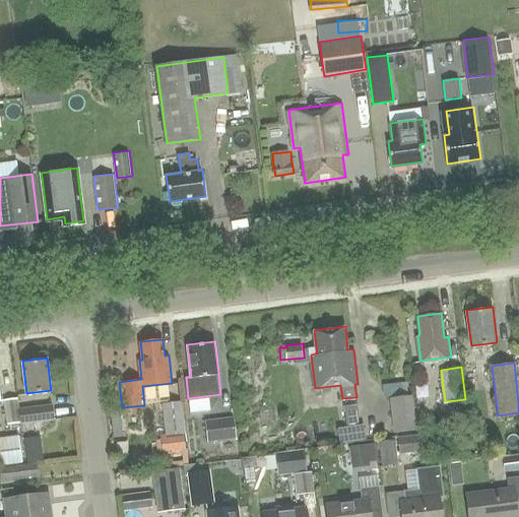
[(393,432),(416,430),(412,395),(390,397),(393,432)]
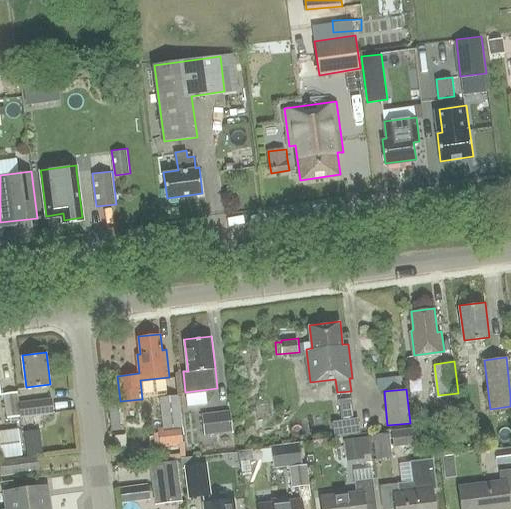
[(21,415),(18,392),(5,393),(8,417),(21,415)]
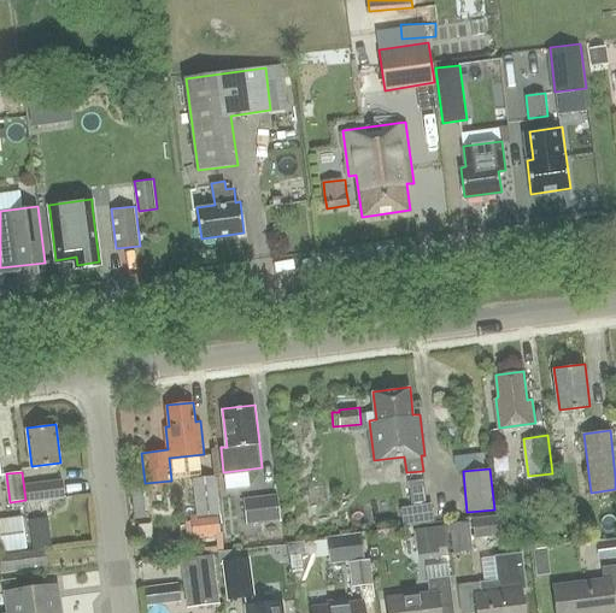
[(192,476),(198,517),(200,516),(201,525),(221,523),(220,513),(222,513),(216,472),(192,476)]
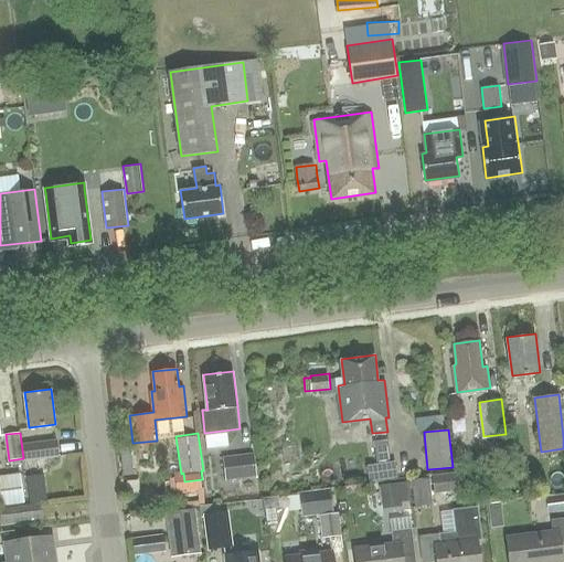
[(59,438),(36,442),(38,457),(60,455),(59,438)]
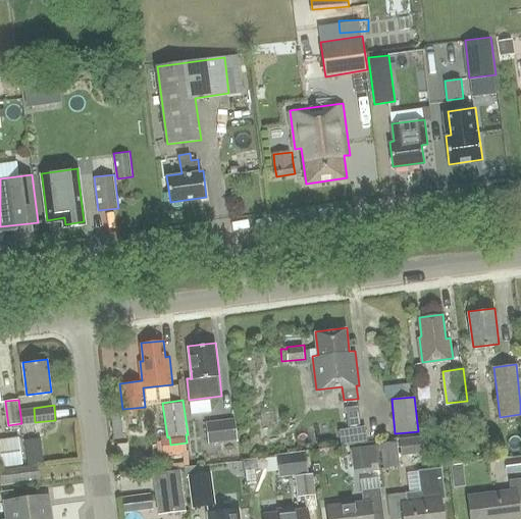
[(236,417),(206,420),(208,443),(238,438),(236,417)]
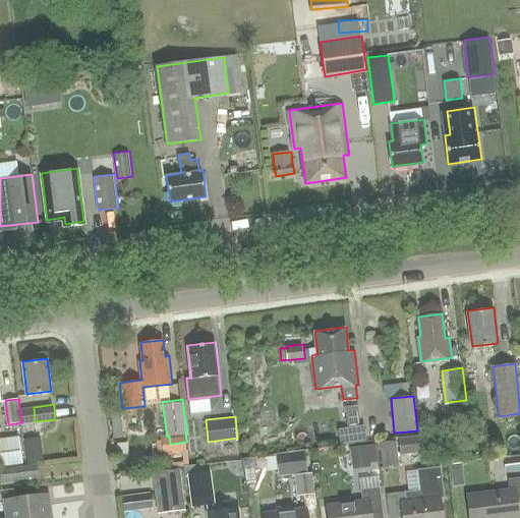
[(347,424),(348,439),(372,437),(370,421),(347,424)]
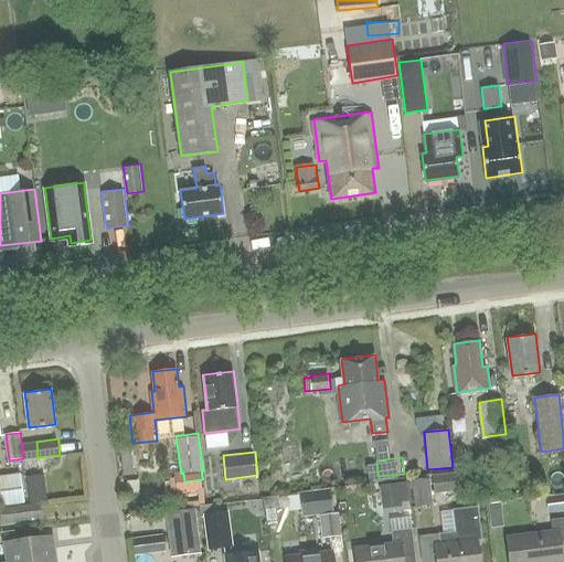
[(0,495),(1,504),(24,500),(20,470),(0,473),(0,495)]
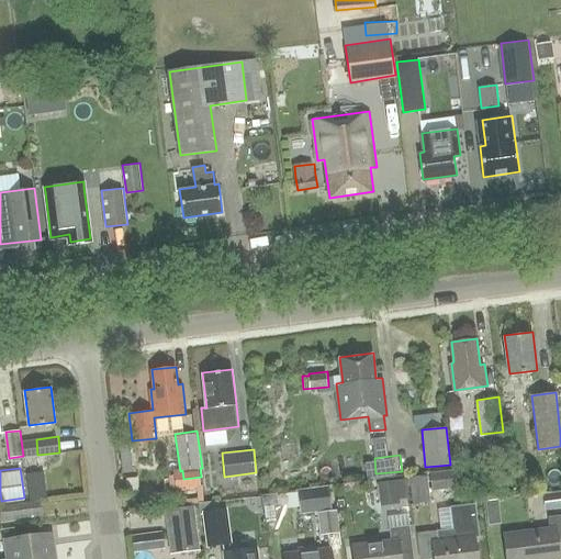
[(455,469),(430,472),(432,489),(457,487),(455,469)]
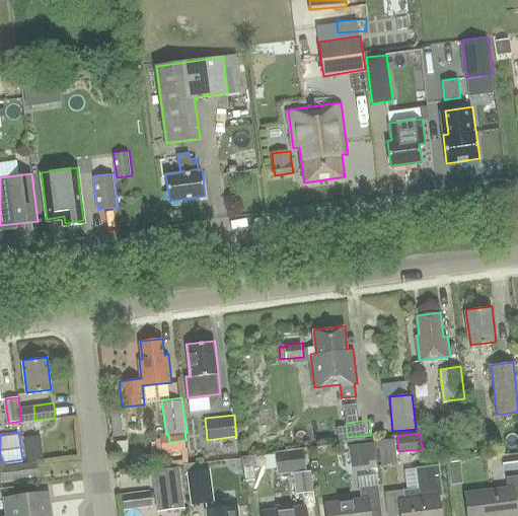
[(378,436),(381,465),(397,463),(394,434),(378,436)]
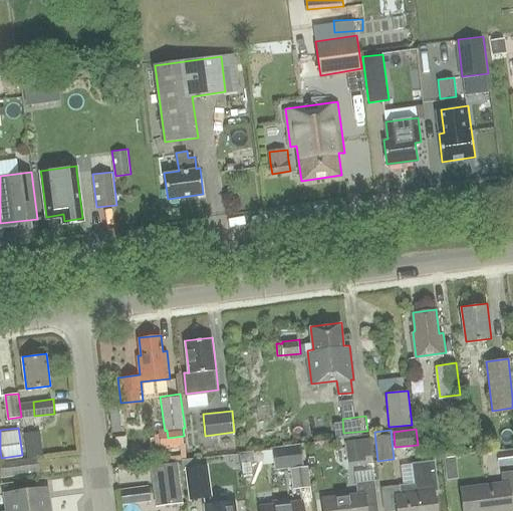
[(41,436),(25,438),(28,455),(43,453),(41,436)]
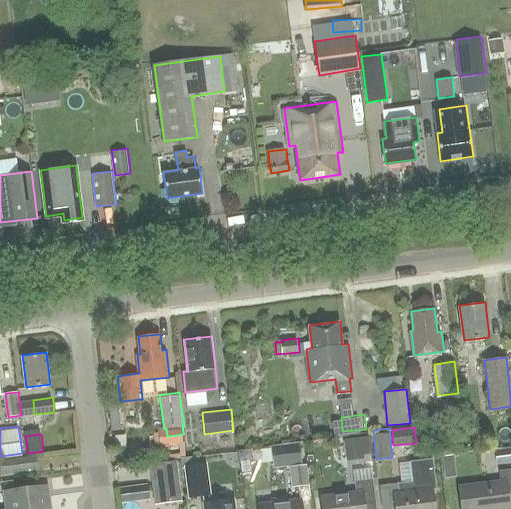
[(365,454),(372,453),(370,435),(344,439),(347,460),(365,457),(365,454)]
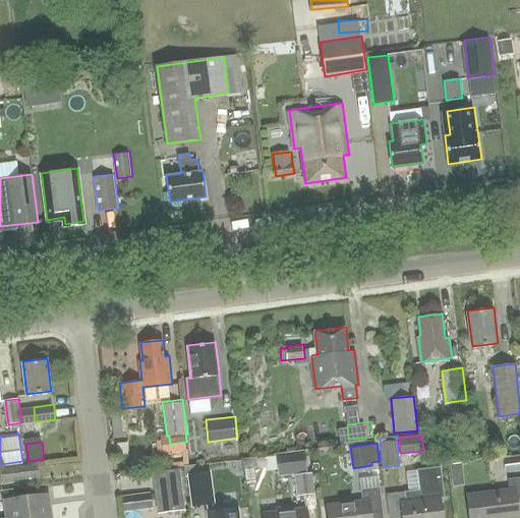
[(304,451),(276,454),(279,474),(307,471),(304,451)]
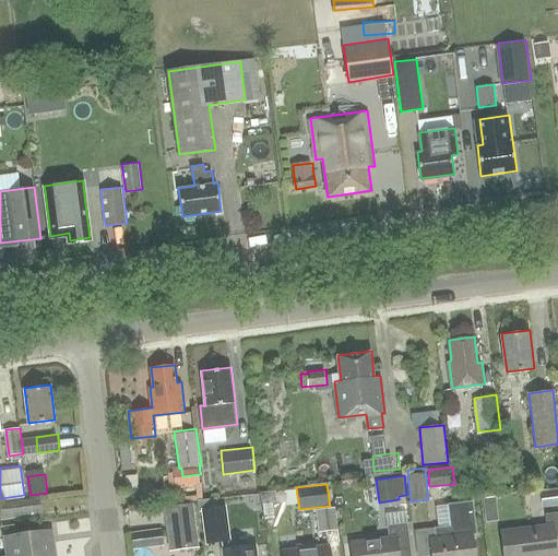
[(557,486),(542,489),(544,506),(557,504),(557,486)]
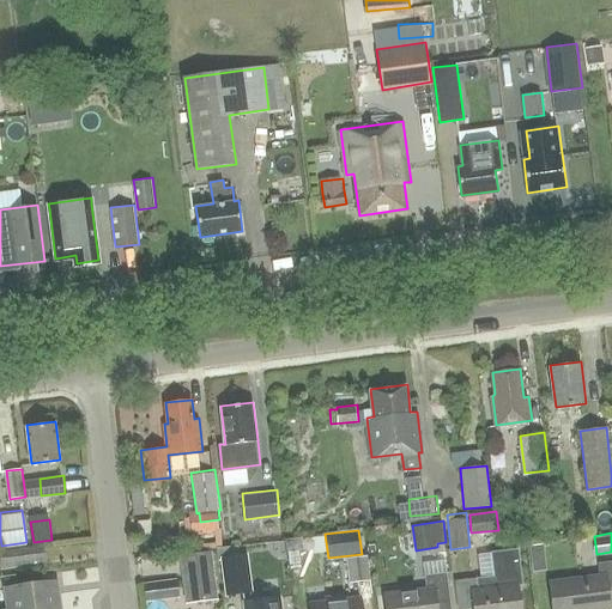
[(47,560),(46,544),(0,549),(2,565),(47,560)]
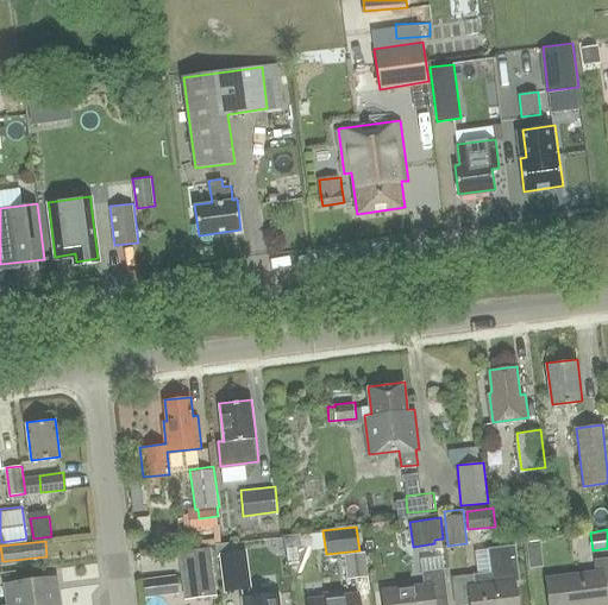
[(541,542),(526,543),(530,571),(544,569),(541,542)]
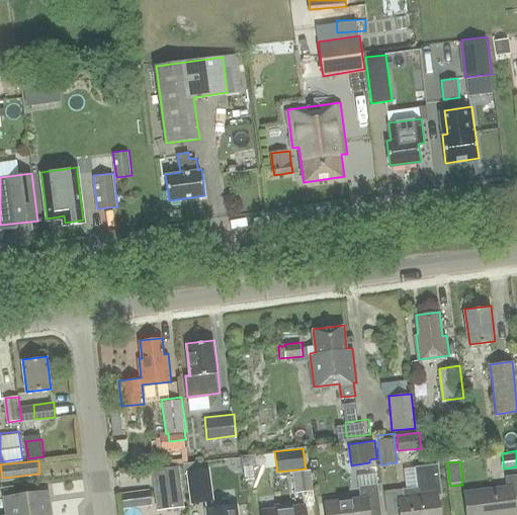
[(416,466),(419,487),(385,492),(390,514),(402,513),(401,514),(440,514),(438,494),(442,493),(438,462),(416,466)]
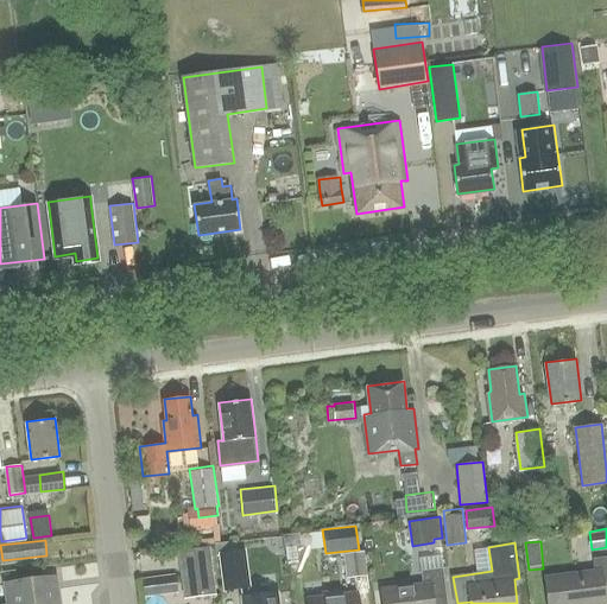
[(210,546),(178,550),(184,597),(216,593),(210,546)]
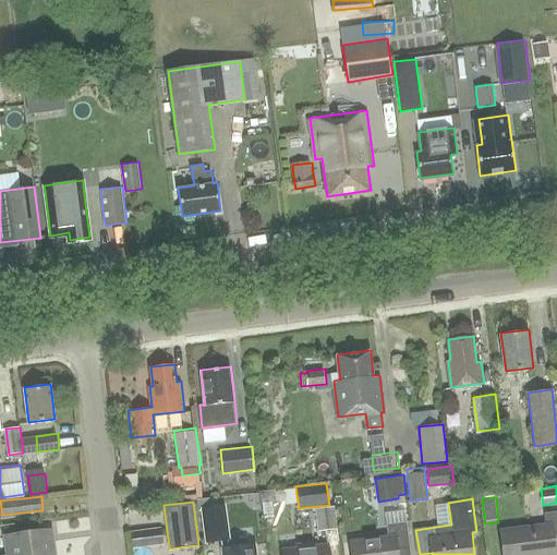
[(202,506),(206,542),(226,540),(220,504),(202,506)]
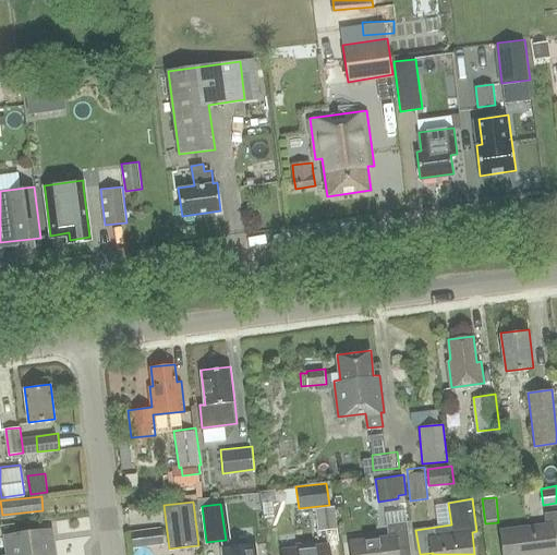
[(316,507),(318,530),(338,528),(335,505),(316,507)]
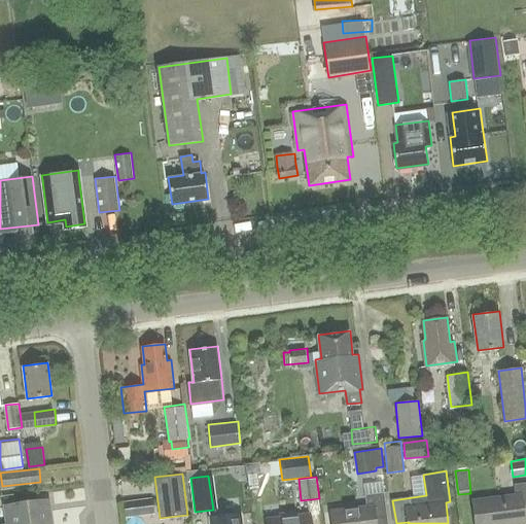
[(525,523),(523,507),(525,505),(525,482),(515,484),(516,495),(474,500),(476,523),(525,523)]
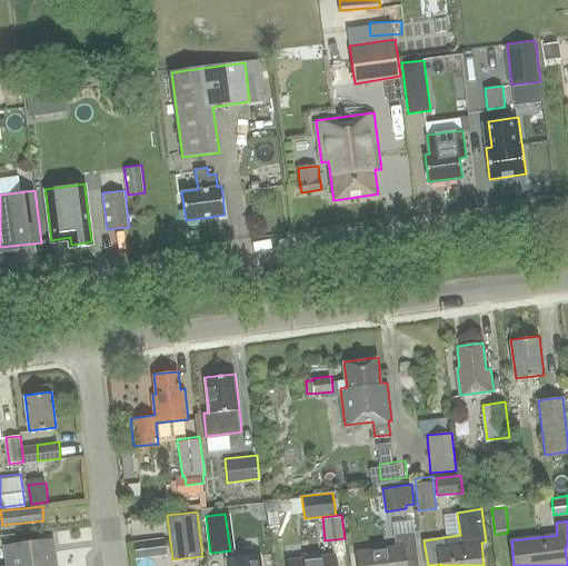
[(419,565),(416,532),(397,534),(398,546),(358,552),(359,565),(419,565)]
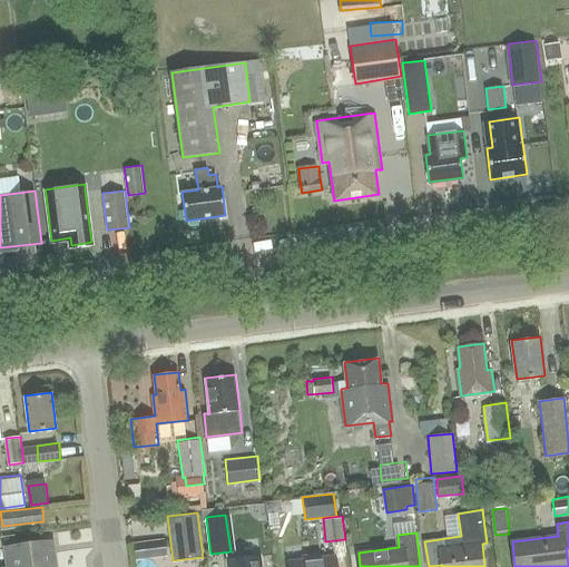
[(55,566),(52,541),(6,547),(8,566),(55,566)]
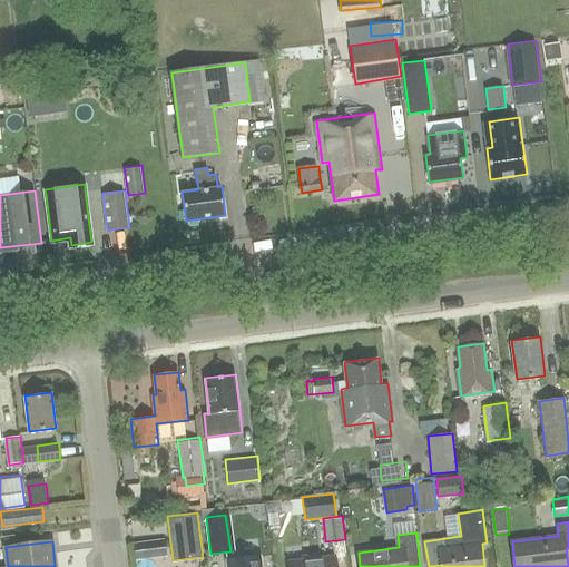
[(227,559),(227,566),(262,566),(261,555),(227,559)]
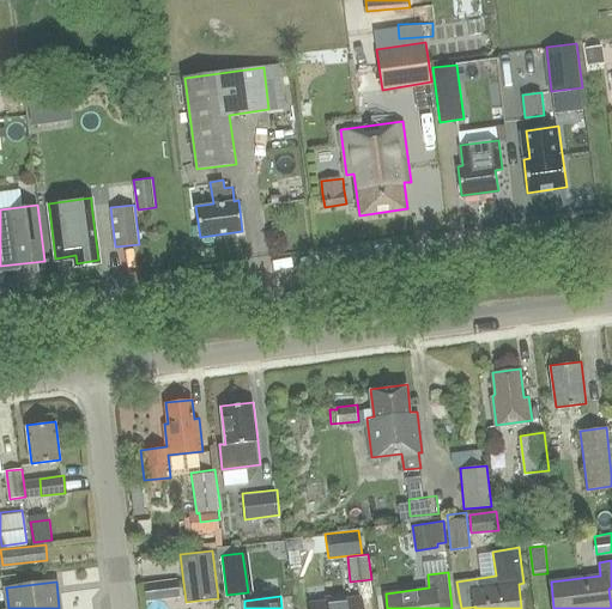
[(362,608),(361,596),(311,603),(311,608),(362,608)]
